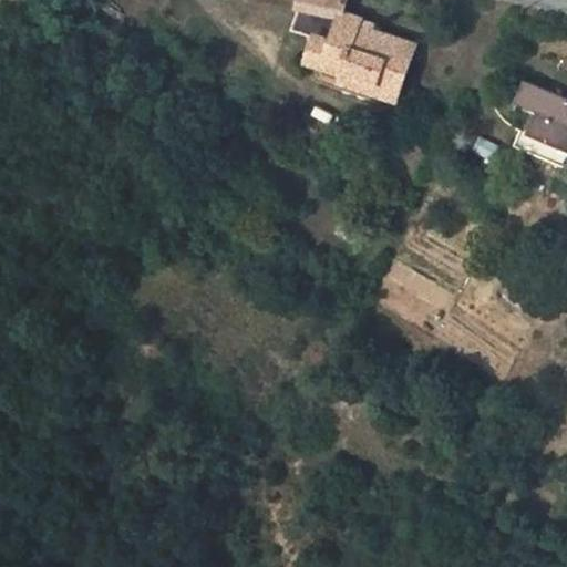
[(300,0),(300,3),(292,28),(316,35),(333,40),(341,9),(342,0),(300,0)]
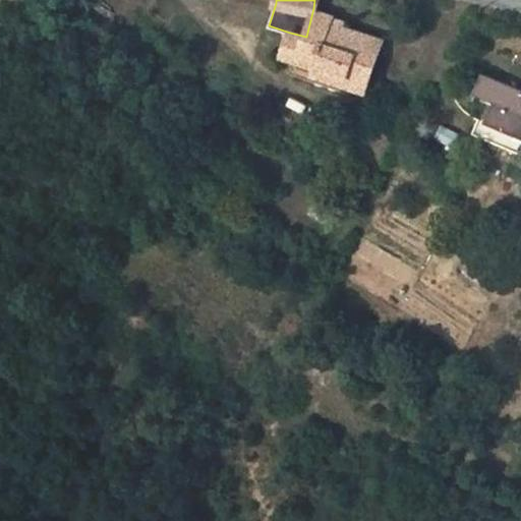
[(334,15),(313,8),(306,37),(290,33),(283,54),(296,59),(295,64),(298,67),(308,70),(312,71),(310,79),(341,89),(343,83),(364,90),(383,39),(344,25),(338,23),(337,29),(330,27),(334,15)]
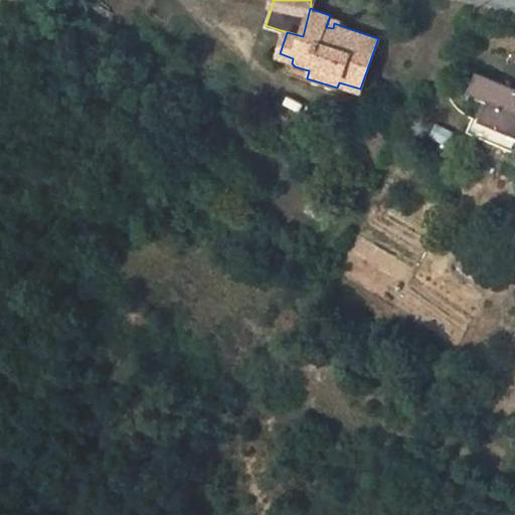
[(342,19),(330,15),(326,27),(333,28),(334,23),(340,25),(342,19)]
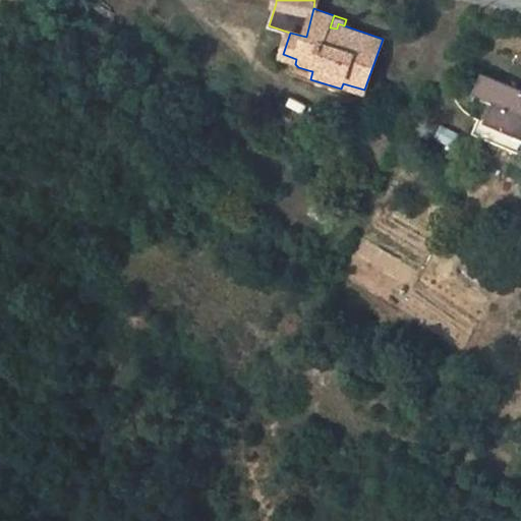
[(474,133),(478,135),(503,146),(520,154),(520,89),(482,73),(474,95),(493,103),(485,121),(478,118),(474,133)]
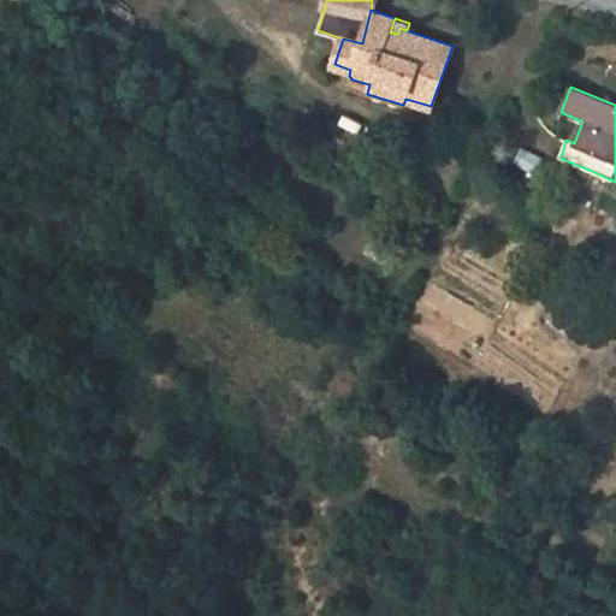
[(537,172),(544,158),(523,149),(517,164),(537,172)]
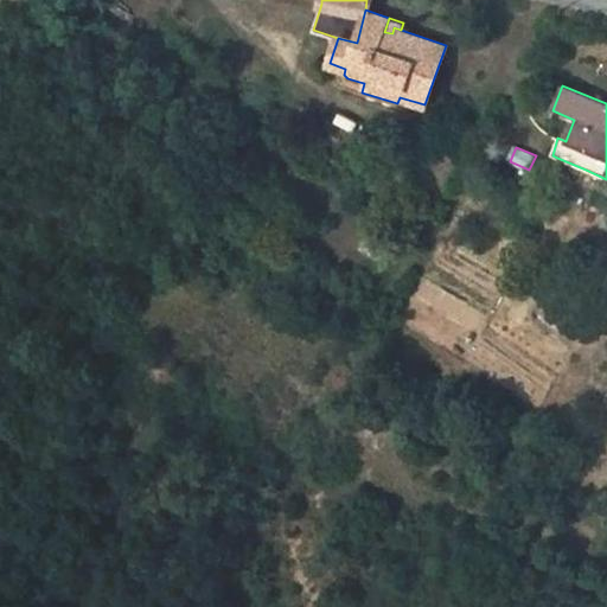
[(582,177),(586,170),(557,158),(555,165),(582,177)]
